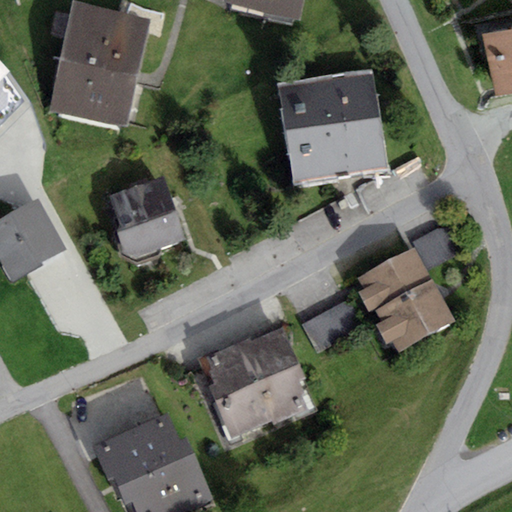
[(15,0),(20,18),(96,0),(15,0)]
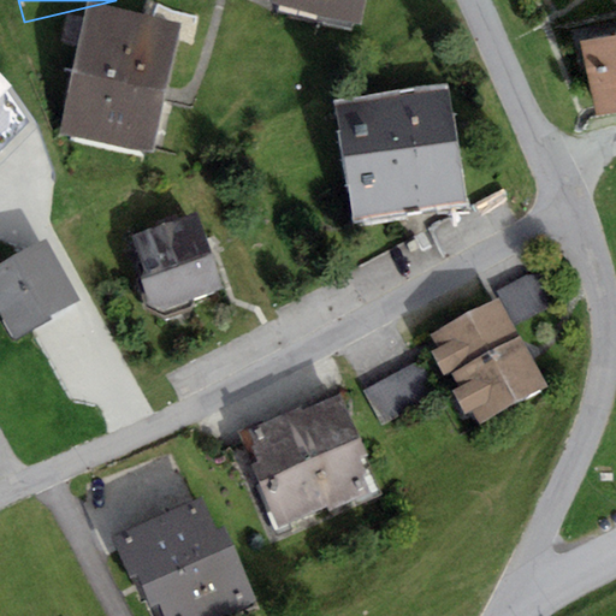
[(267,0),(267,5),(357,27),(363,0),(267,0)]
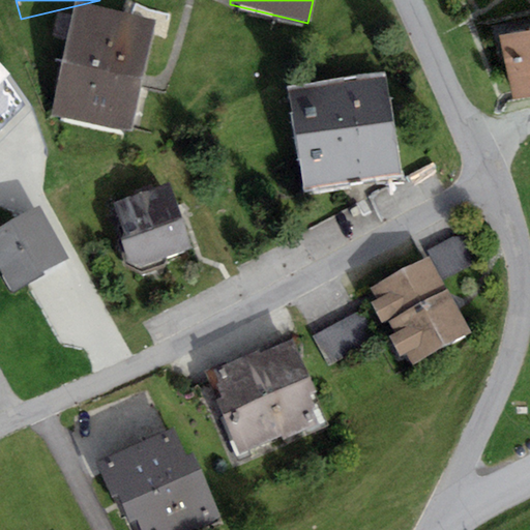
[(152,27),(72,9),(49,115),(128,134),(152,27)]
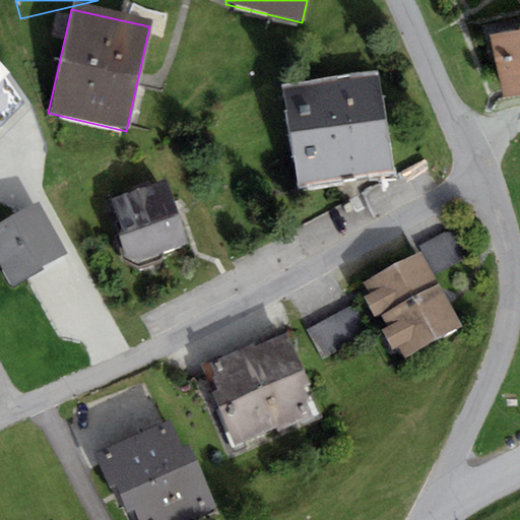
[(519,29),(490,36),(502,98),(519,93),(519,29)]
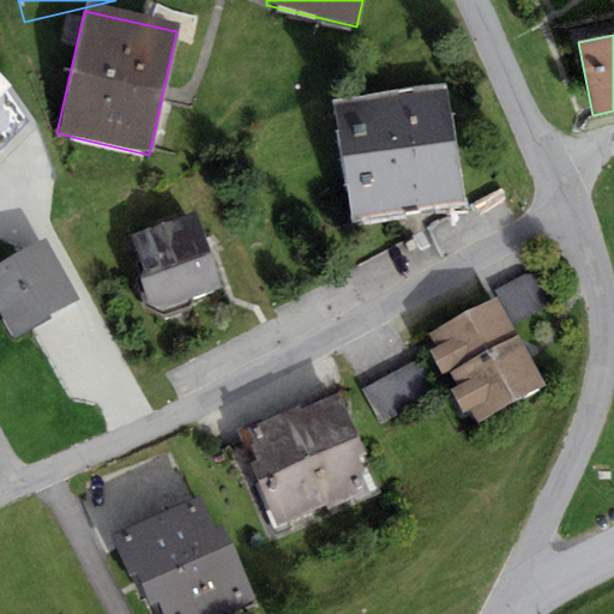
[(0,149),(31,119),(11,85),(0,73),(0,149)]
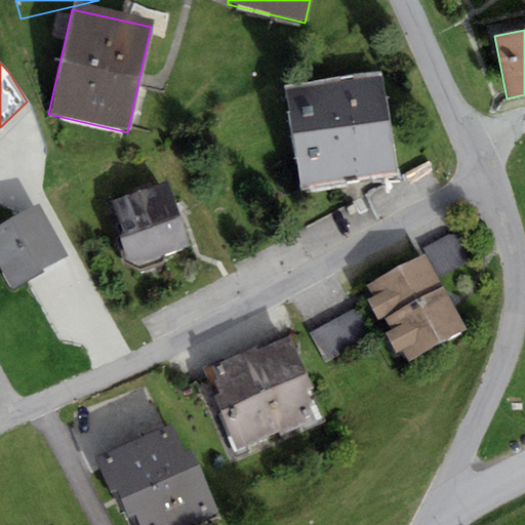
[(382,72),(285,86),(299,189),(397,173),(382,72)]
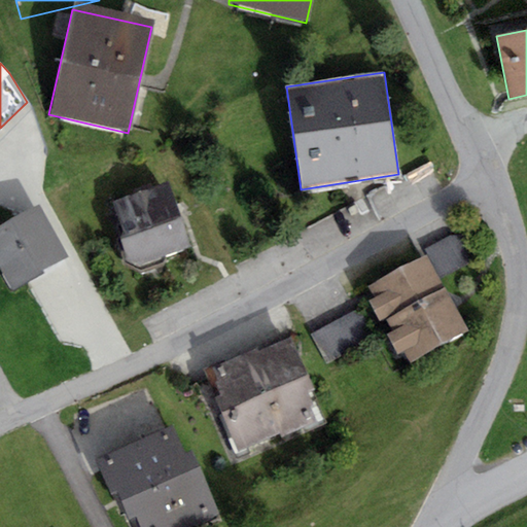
[(168,182),(112,202),(123,232),(120,239),(126,261),(140,271),(164,264),(167,255),(190,247),(168,182)]
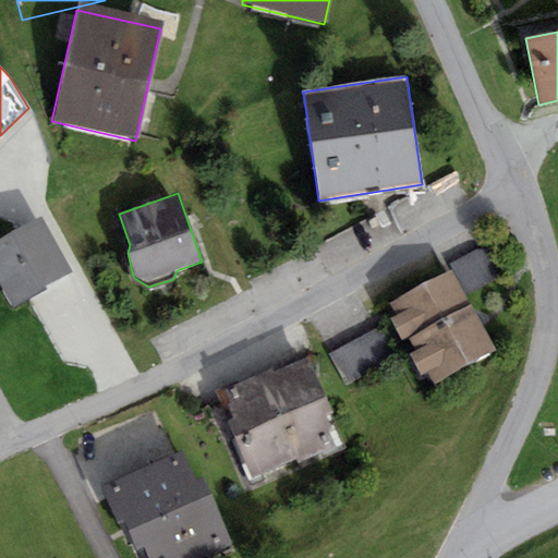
[(41,219),(0,240),(0,287),(11,308),(46,290),(44,286),(69,273),(41,219)]
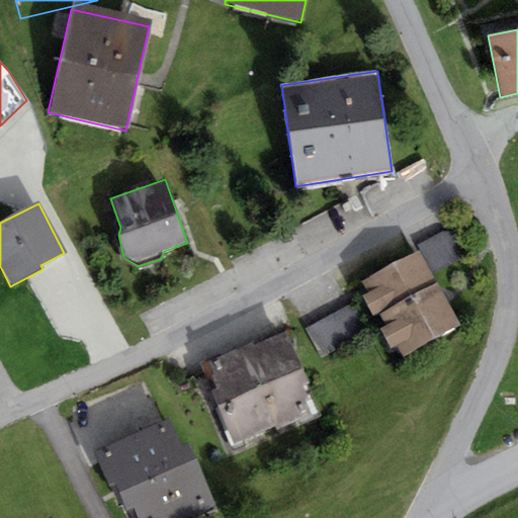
[(449,229),(420,245),(435,273),(464,257),(449,229)]
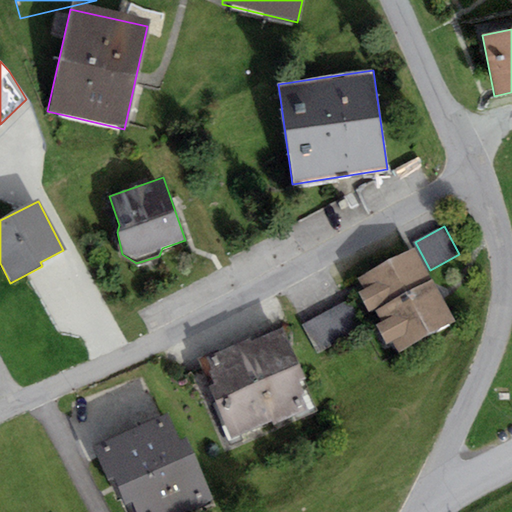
[(364,292),(360,294),(369,311),(373,309),(380,322),(375,324),(386,345),(392,341),(398,352),(456,322),(415,246),(356,278),(364,292)]
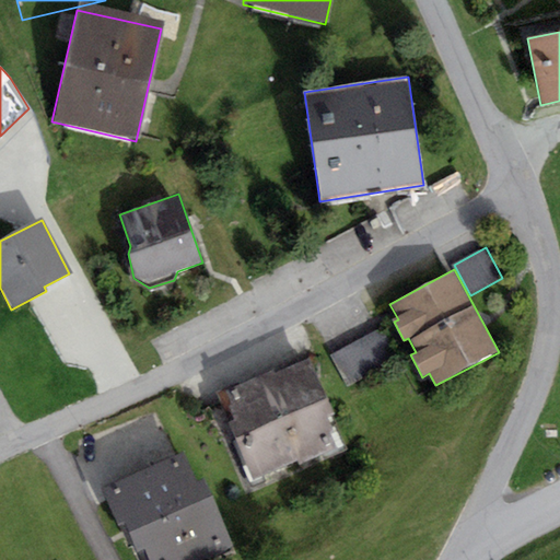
[(374,331),(330,356),(347,385),(391,360),(374,331)]
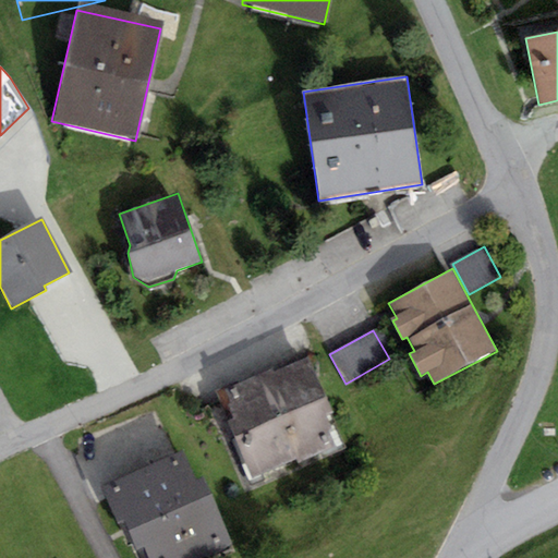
[(274,364),(217,389),(230,419),(225,421),(250,477),(298,457),(300,461),(336,446),(329,432),(334,429),(327,414),(332,412),(307,356),(276,371),(274,364)]
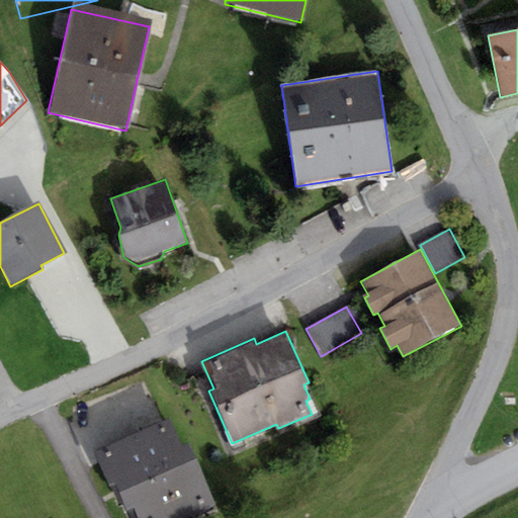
[(168,419),(94,451),(109,487),(115,484),(126,511),(135,508),(139,517),(182,517),(213,505),(187,443),(180,446),(168,419)]
